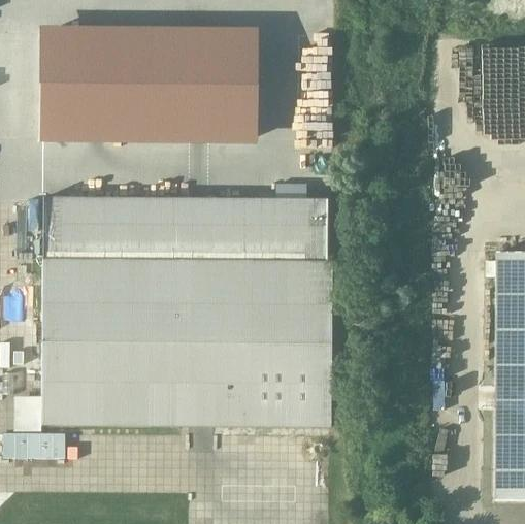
[(94,87),(93,56),(70,56),(71,104),(92,104),(92,92),(77,93),(77,87),(94,87)]
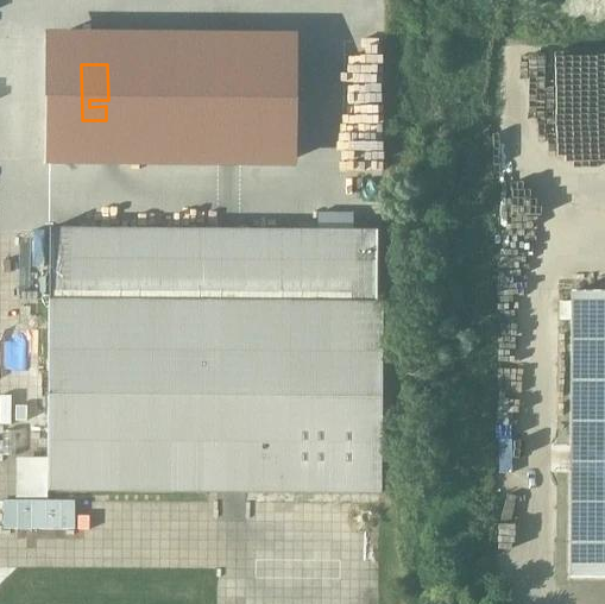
[(233,81),(213,81),(213,124),(233,124),(233,81)]
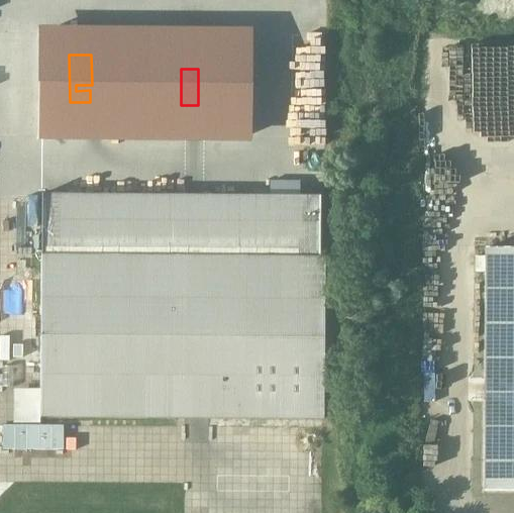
[(52,103),(54,81),(37,79),(35,101),(52,103)]
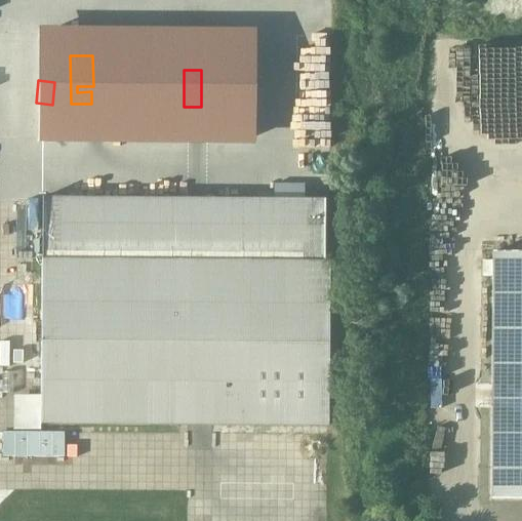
[(219,128),(247,129),(248,107),(221,106),(219,128)]
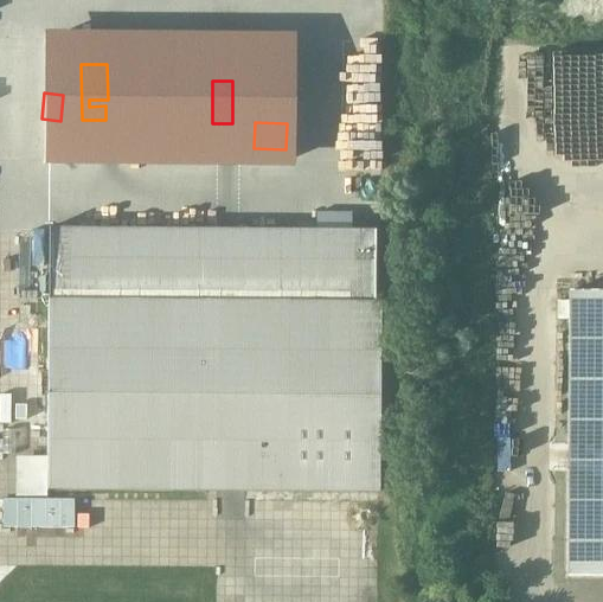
[(233,123),(232,149),(250,149),(251,123),(233,123)]
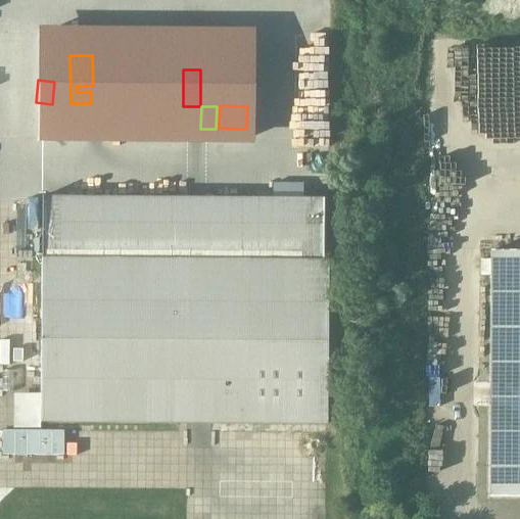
[(323,169),(323,115),(291,115),(291,169),(323,169)]
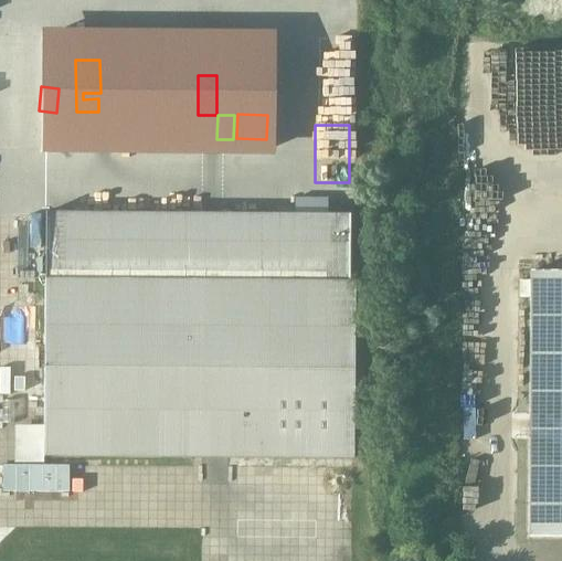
[(203,201),(202,184),(182,184),(183,202),(203,201)]
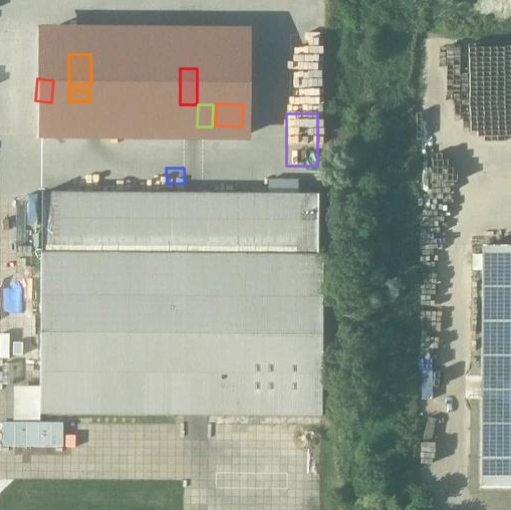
[(292,188),(291,173),(274,173),(275,189),(292,188)]
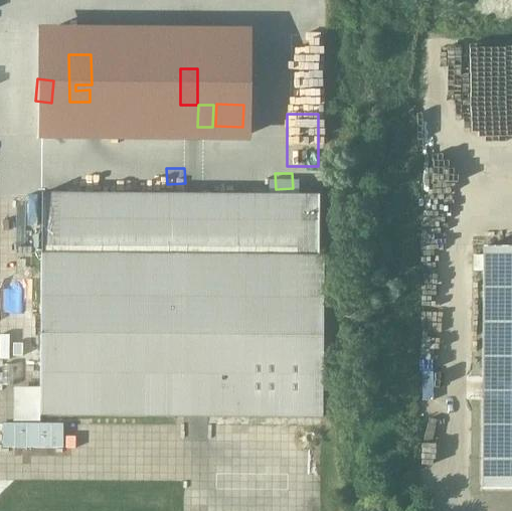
[(41,412),(323,414),(324,253),(319,253),(320,193),(42,191),(42,391),(17,391),(17,416),(41,416),(41,412)]
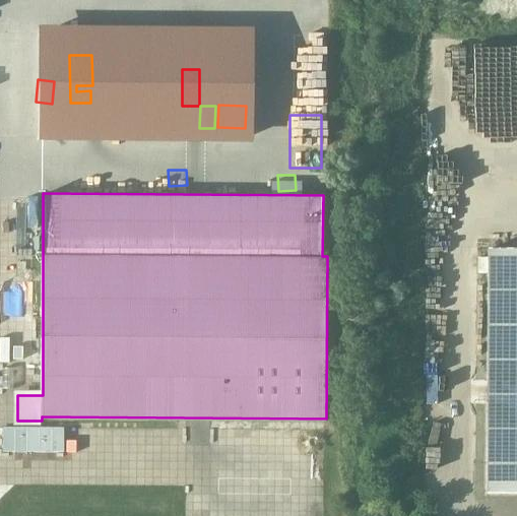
[(516,246),(490,247),(489,491),(516,491),(516,246)]
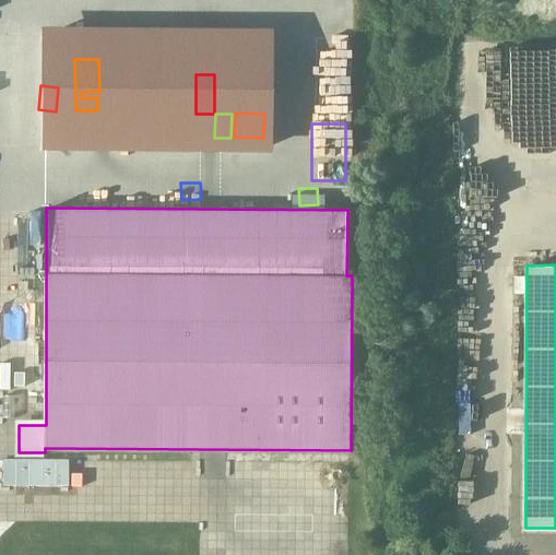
[(344,554),(344,462),(263,463),(263,482),(295,481),(295,498),(221,499),(220,554),(344,554)]
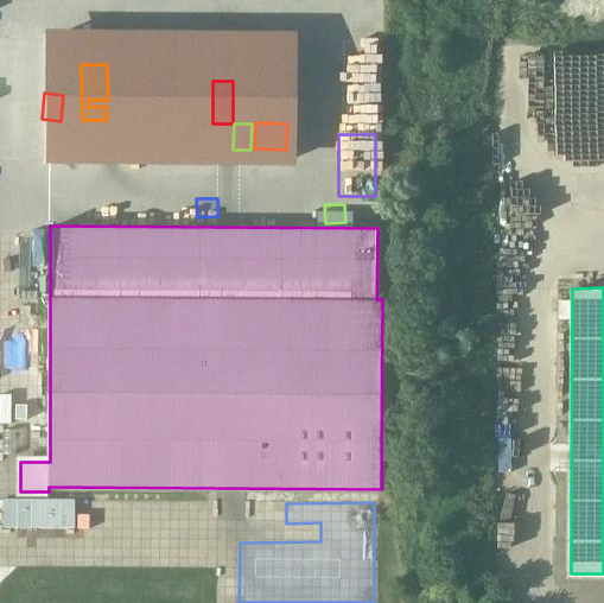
[(39,557),(146,569),(151,528),(138,527),(140,512),(93,507),(90,532),(80,531),(77,550),(65,548),(67,545),(42,543),(39,557)]
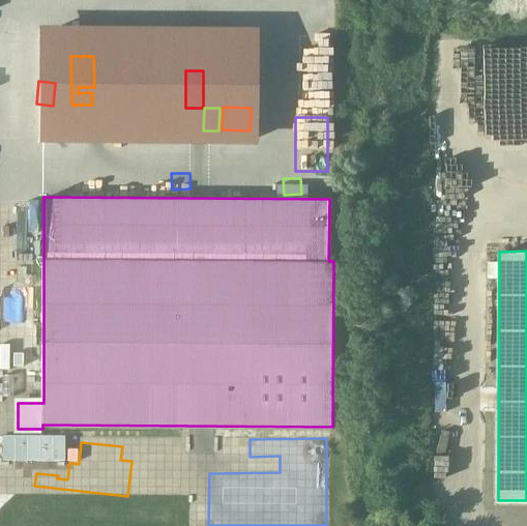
[(0,473),(0,492),(32,492),(32,473),(0,473)]
